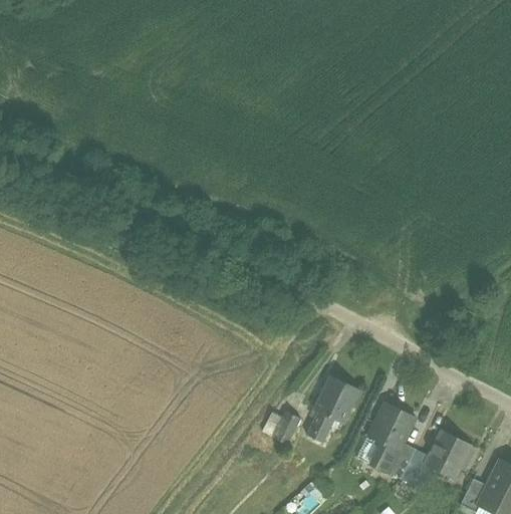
[(328,373),(313,406),(318,409),(307,432),(323,439),(333,417),(343,422),(359,388),(328,373)]
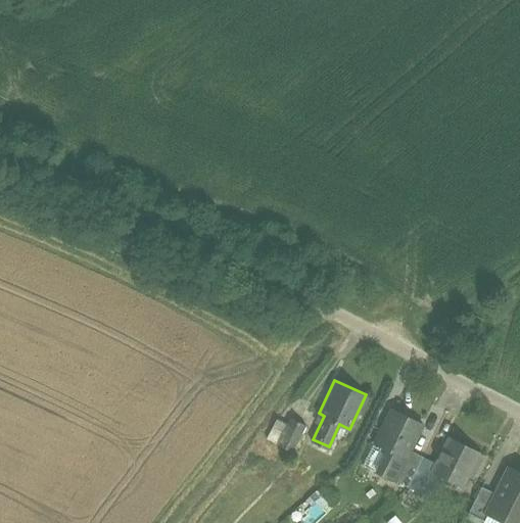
[(423,425),(390,408),(373,441),(386,447),(374,471),(394,481),(396,478),(411,450),(423,425)]
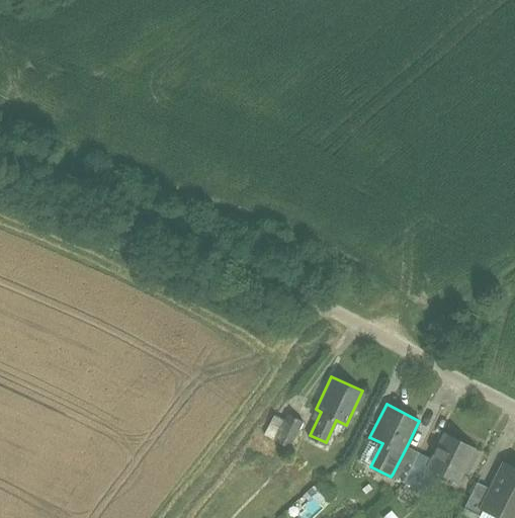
[(276,438),(291,444),(302,421),(287,415),(276,438)]
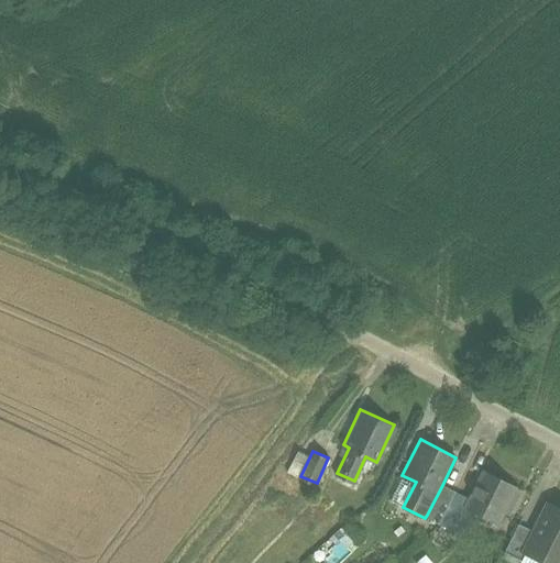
[(471,499),(467,507),(474,510),(498,522),(505,509),(509,511),(520,489),(484,472),(471,499)]
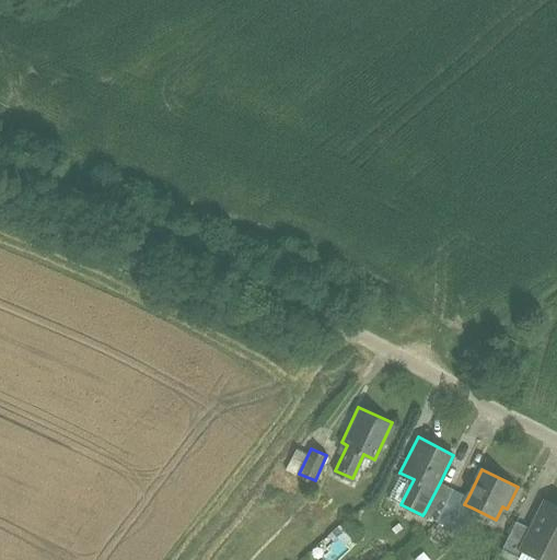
[(468,497),(440,482),(425,512),(461,531),(472,508),(464,504),(468,497)]
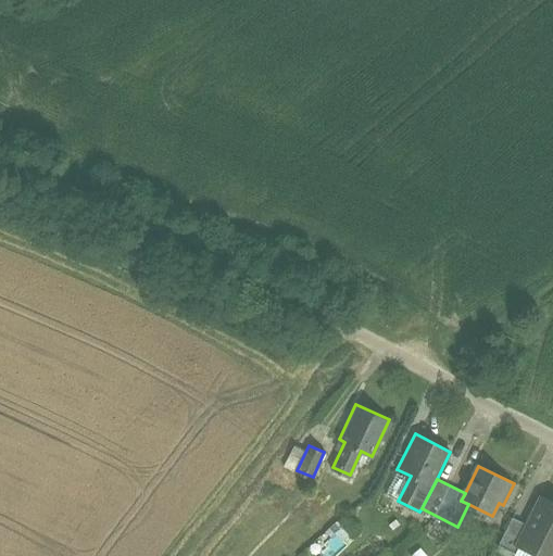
[(512,555),(513,555),(552,555),(552,502),(541,496),(528,523),(514,551),(512,555)]
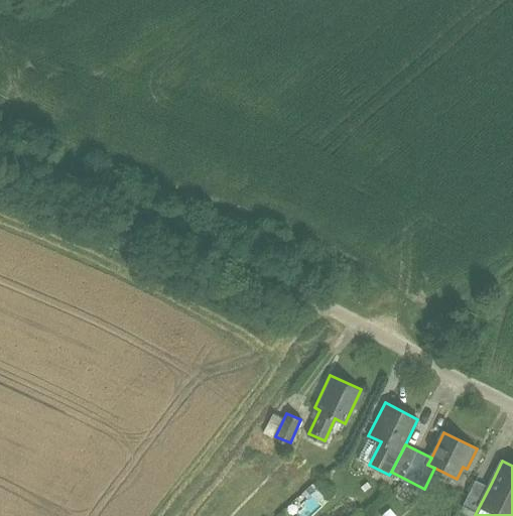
[(299,515),(310,515),(338,494),(323,476),(289,504),(299,515)]
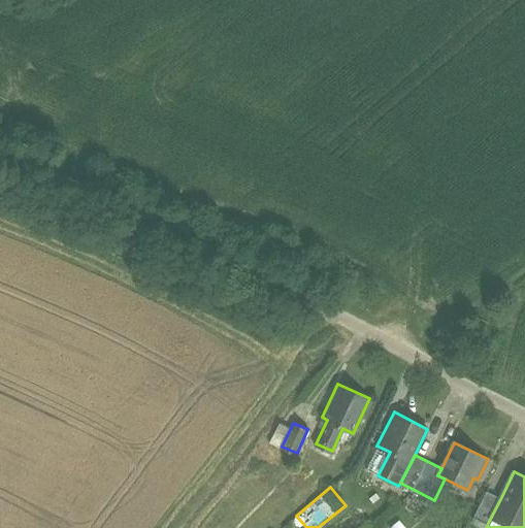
[(488,523),(501,497),(487,491),(474,517),(488,523)]
